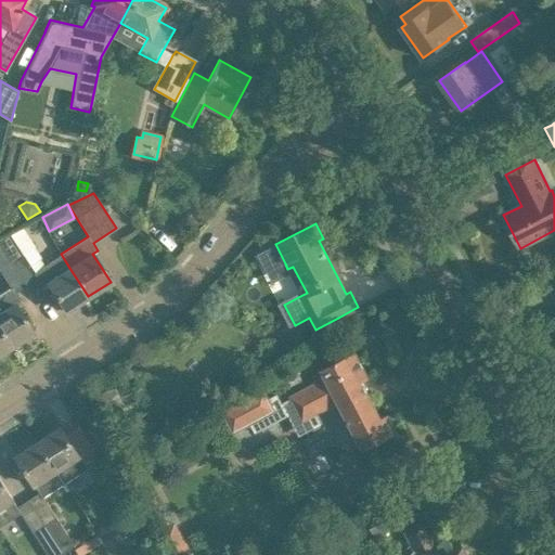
[(10,235),(0,240),(0,245),(26,285),(37,278),(42,286),(47,283),(65,311),(88,296),(69,268),(61,254),(34,272),(10,235)]
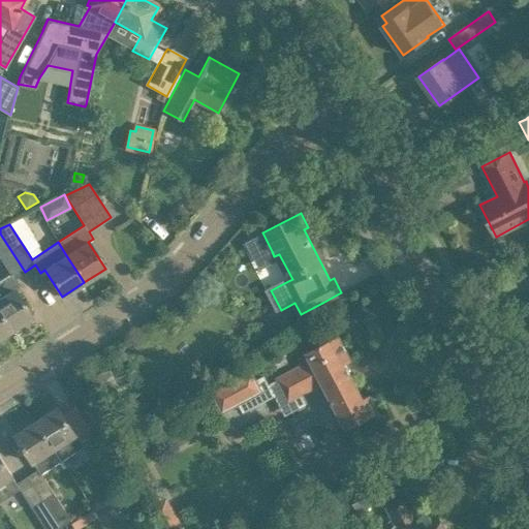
[(0,257),(10,274),(13,279),(25,272),(0,234),(0,257)]
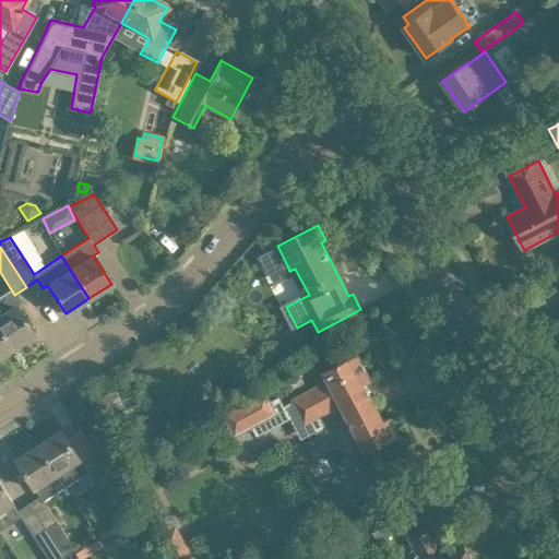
[(20,302),(14,295),(11,289),(0,296),(0,333),(10,349),(33,334),(14,307),(20,302)]
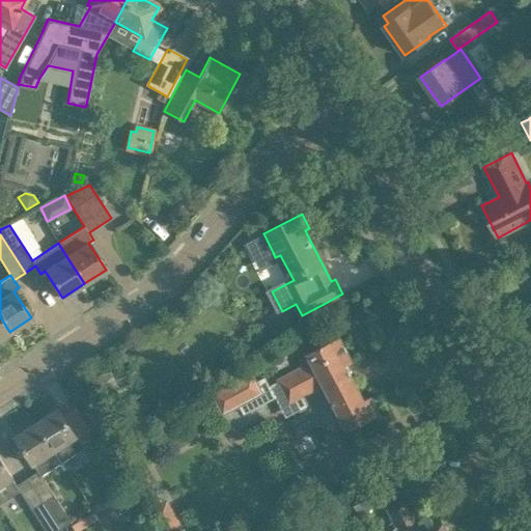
[(0,337),(9,332),(0,316),(0,337)]
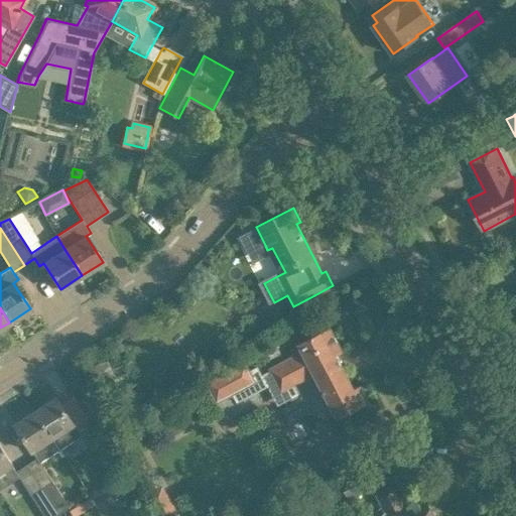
[(313,374),(336,417),(369,400),(361,384),(356,387),(338,351),(344,349),(332,326),(313,335),(300,342),(303,349),(269,367),(281,391),(313,374)]
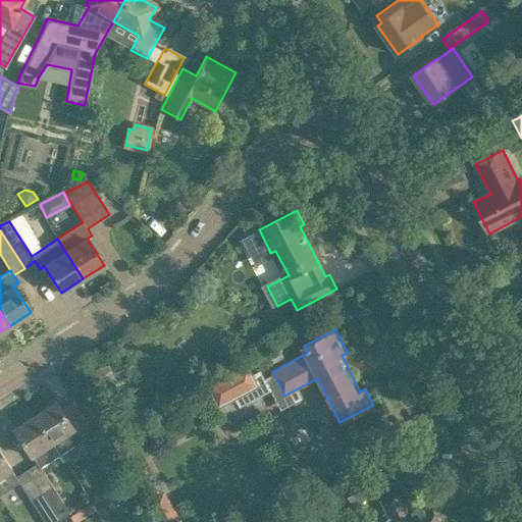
[(248,364),(208,384),(219,407),(236,399),(240,407),(271,390),(261,370),(253,374),(248,364)]
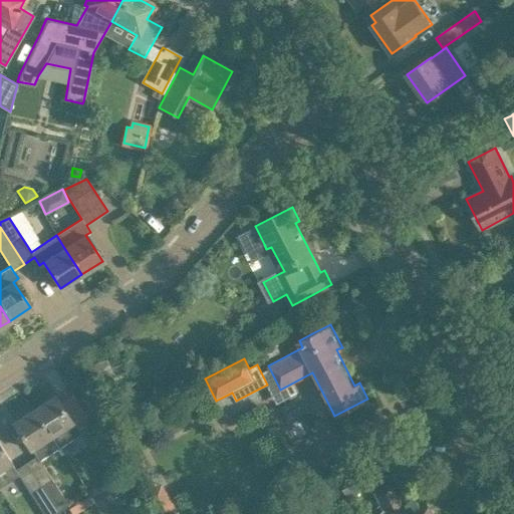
[(36,409),(61,447),(81,433),(74,422),(57,396),(36,409)]
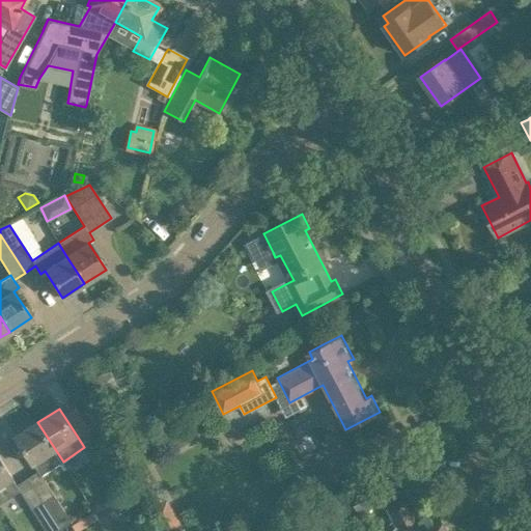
[(88,419),(103,441),(114,434),(101,412),(88,419)]
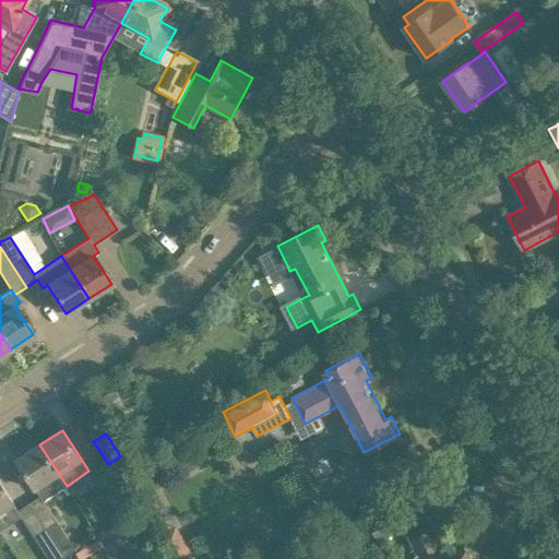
[(40,496),(30,503),(64,558),(76,550),(58,521),(45,500),(67,486),(39,444),(16,460),(36,488),(40,496)]
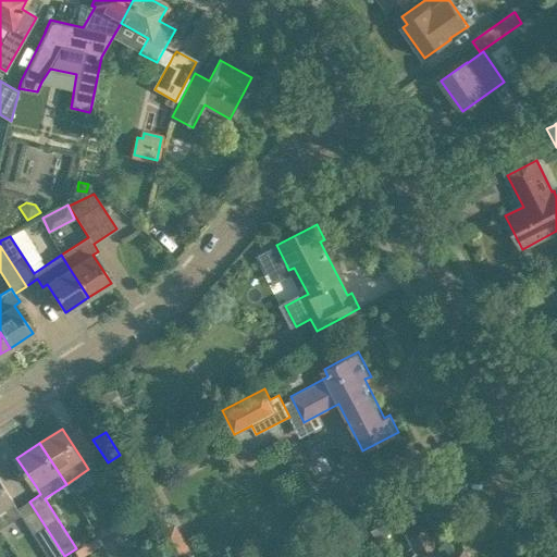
[(106,497),(118,490),(102,465),(90,472),(106,497)]
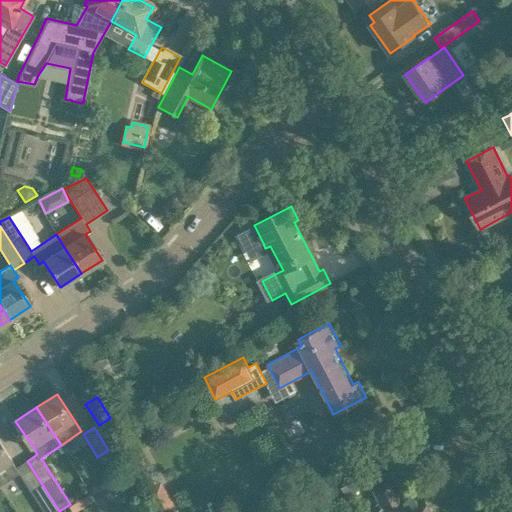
[(0,485),(20,473),(17,468),(0,441),(0,485)]
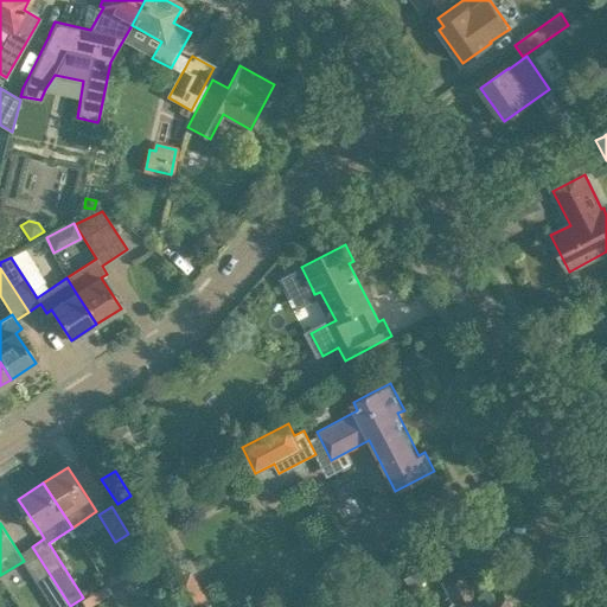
[(32,547),(20,555),(53,606),(68,606),(70,606),(32,547)]
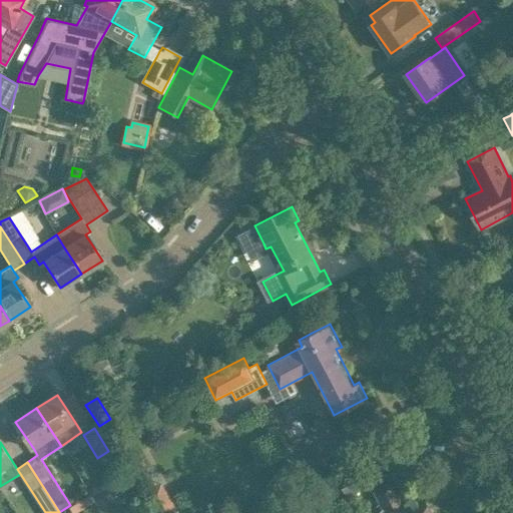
[(338,479),(346,495),(372,482),(363,466),(338,479)]
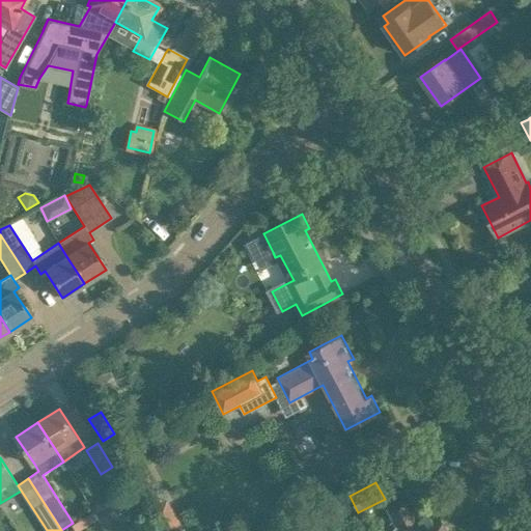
[(447,530),(438,510),(422,519),(411,497),(389,507),(398,526),(394,528),(393,530),(447,530)]
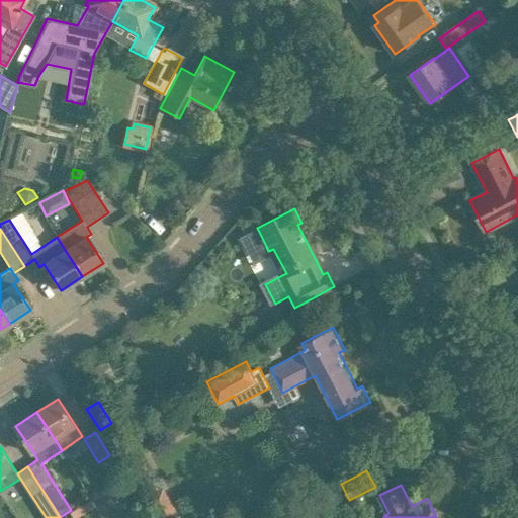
[(163,487),(148,496),(160,517),(174,517),(179,515),(163,487)]
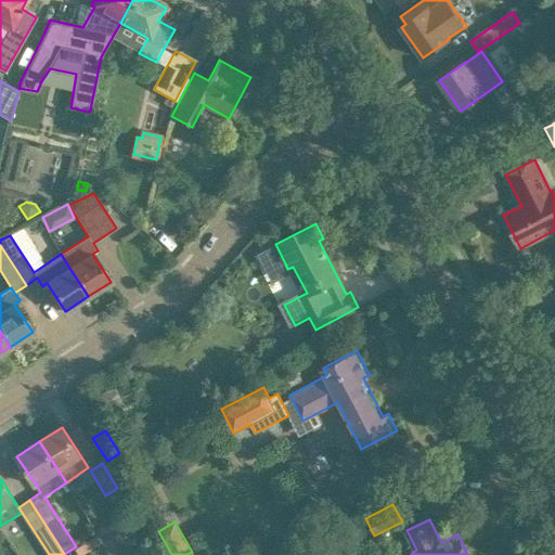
[(98,536),(76,547),(80,554),(81,554),(102,543),(98,536)]
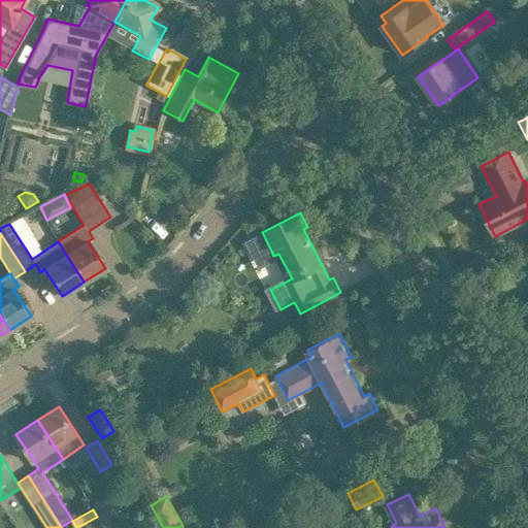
[(150,527),(141,514),(134,518),(139,527),(150,527)]
